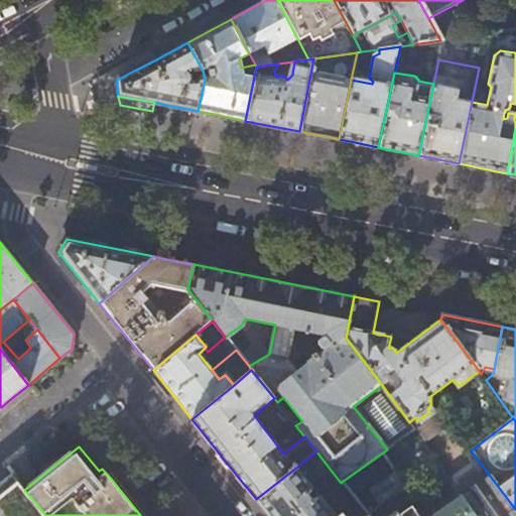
[(330,469),(316,452),(256,499),(268,515),(338,515),(341,515),(347,510),(340,501),(330,510),(319,498),(315,497),(311,492),(311,489),(306,483),(310,479),(313,482),(330,469)]
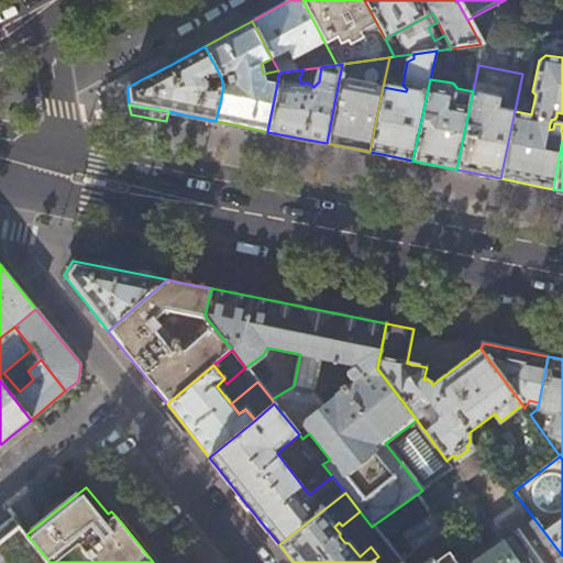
[(0,562),(50,562),(26,534),(12,517),(0,527),(0,562)]
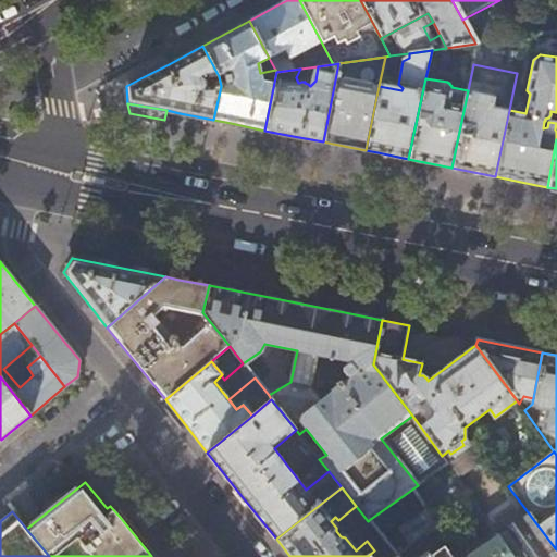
[(556,556),(556,549),(529,514),(496,536),(509,556),(556,556)]
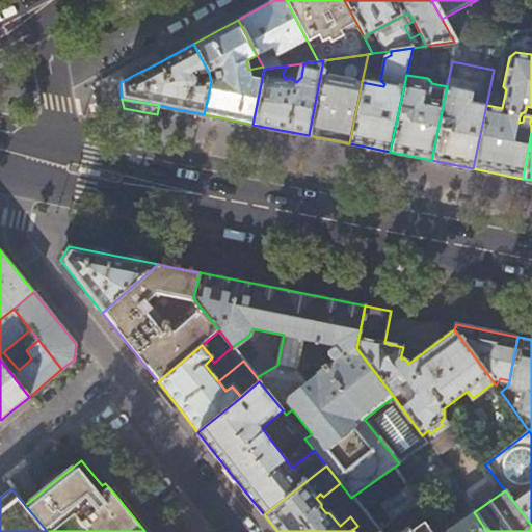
[(417,503),(378,530),(380,531),(429,531),(428,531),(434,527),(417,503)]
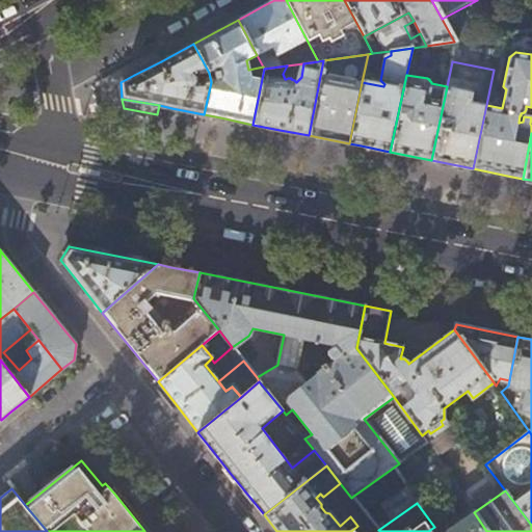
[(486,531),(474,512),(446,531),(486,531)]
